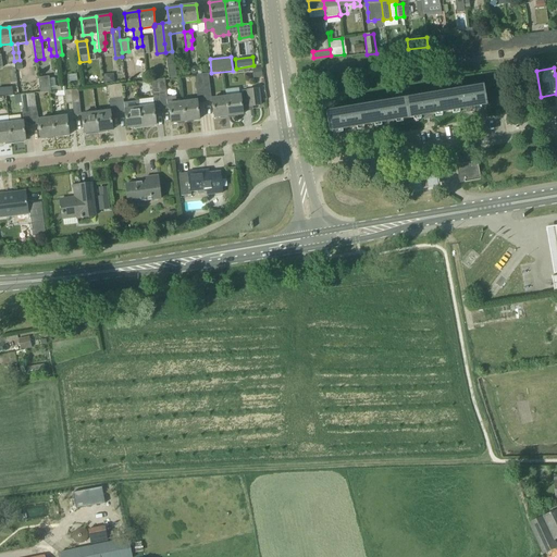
[(40,93),(50,91),(49,76),(38,77),(40,93)]
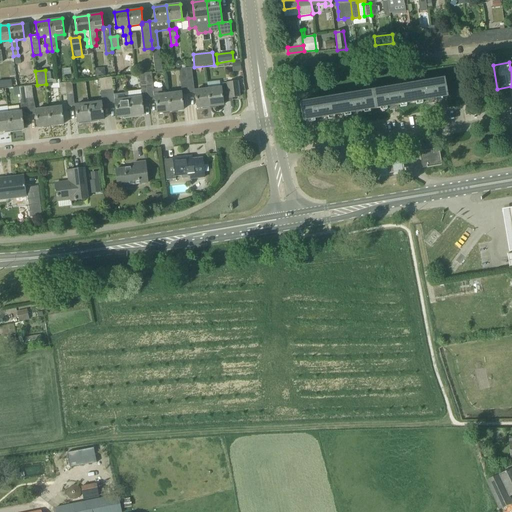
[(107,91),(113,90),(112,85),(114,85),(114,80),(112,80),(111,77),(105,78),(107,91)]
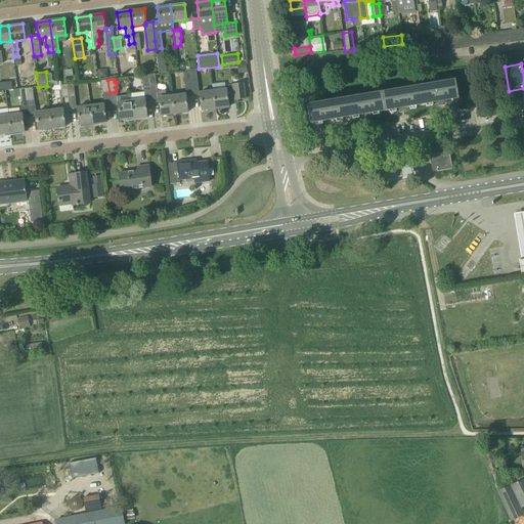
[(102,94),(110,93),(107,80),(101,81),(102,94)]
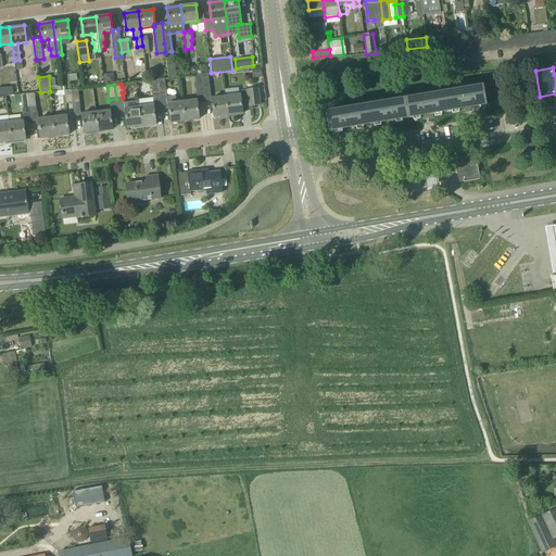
[(481,86),(442,92),(445,112),(484,105),(481,86)]
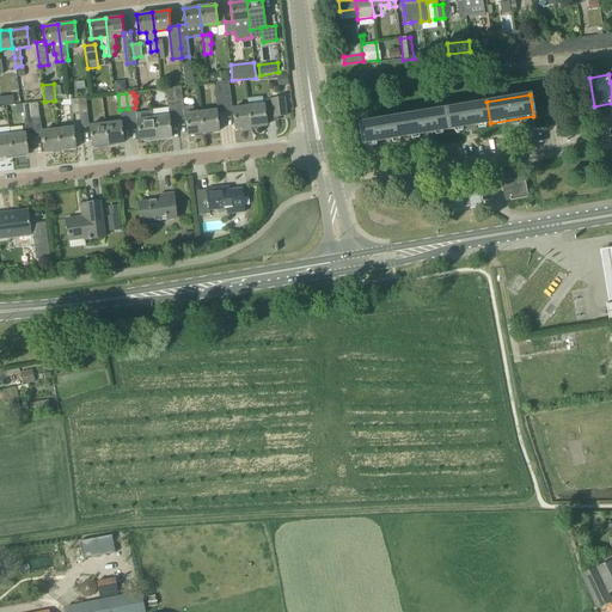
[(78,99),(79,114),(79,115),(89,114),(86,98),(78,99)]
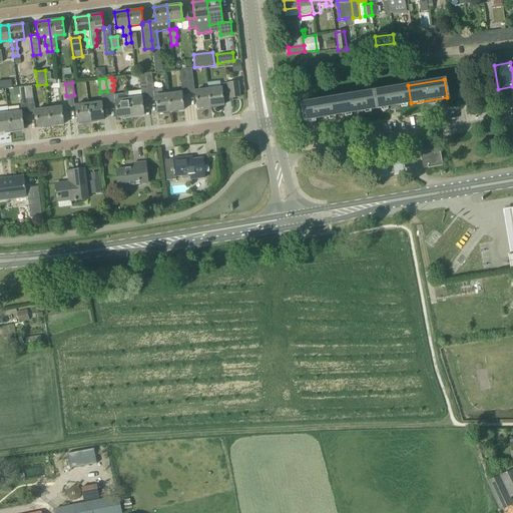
[(221,88),(208,90),(210,107),(223,105),(221,92),(228,91),(229,98),(239,97),(237,82),(222,83),(221,85),(221,88)]
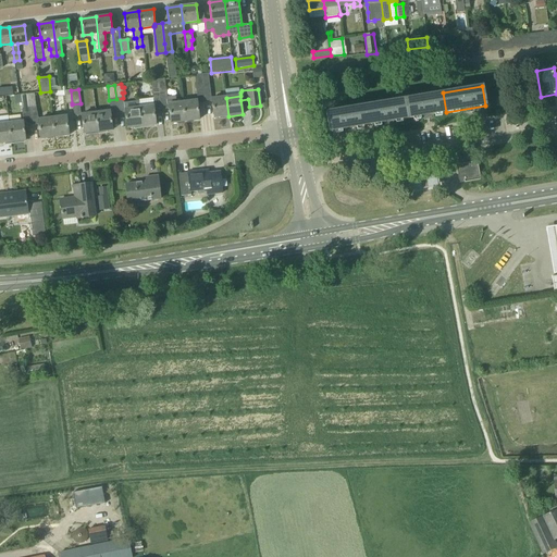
[(443,93),(404,99),(408,120),(446,112),(443,93)]
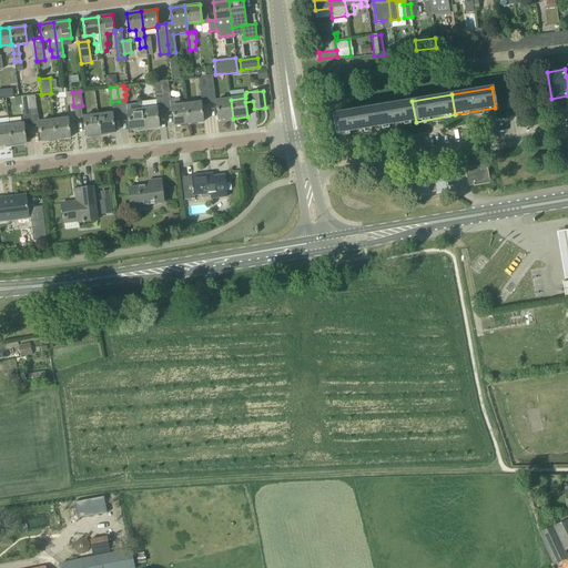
[(189,123),(186,104),(180,105),(179,98),(170,99),(171,108),(172,108),(174,125),(189,123)]
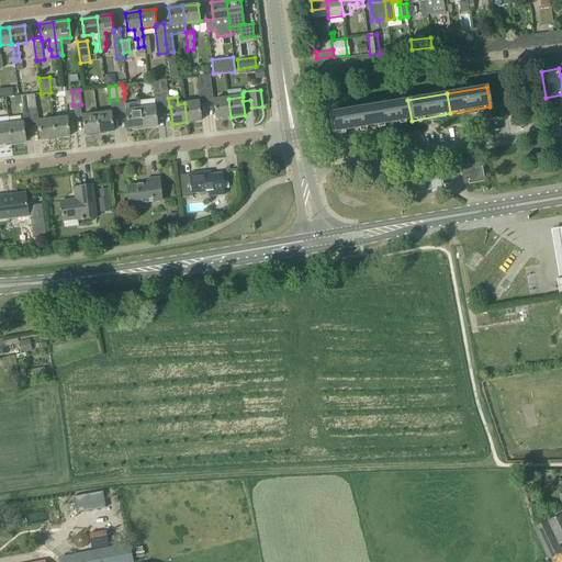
[(231,117),(228,99),(214,100),(216,119),(231,117)]
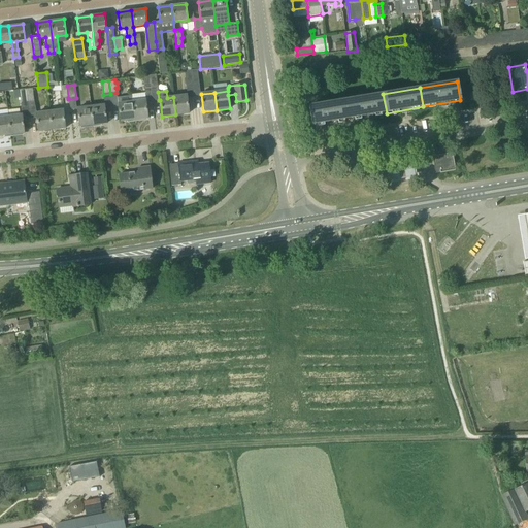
[(347,100),(350,120),(387,113),(383,94),(347,100)]
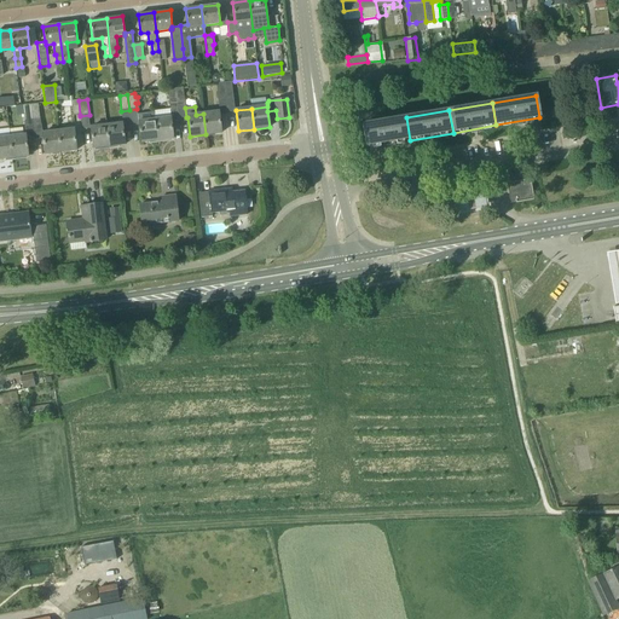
[(219,113),(203,114),(206,134),(221,133),(219,113)]
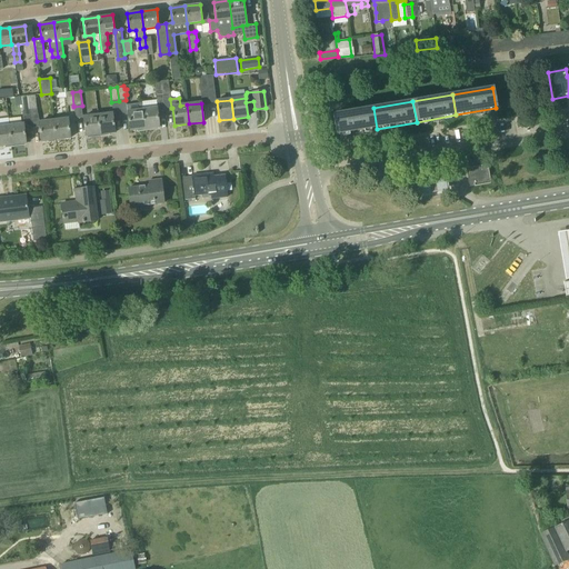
[(337,136),(377,129),(373,108),(333,115),(337,136)]
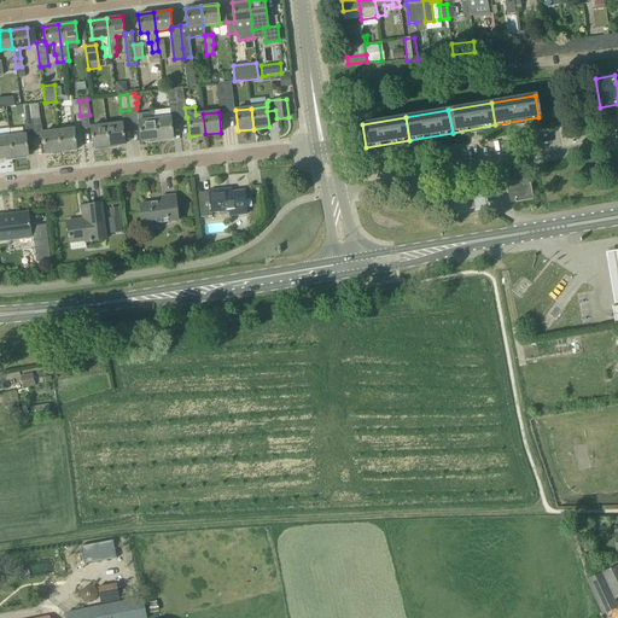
[(170,118),(155,120),(157,140),(173,139),(170,118)]
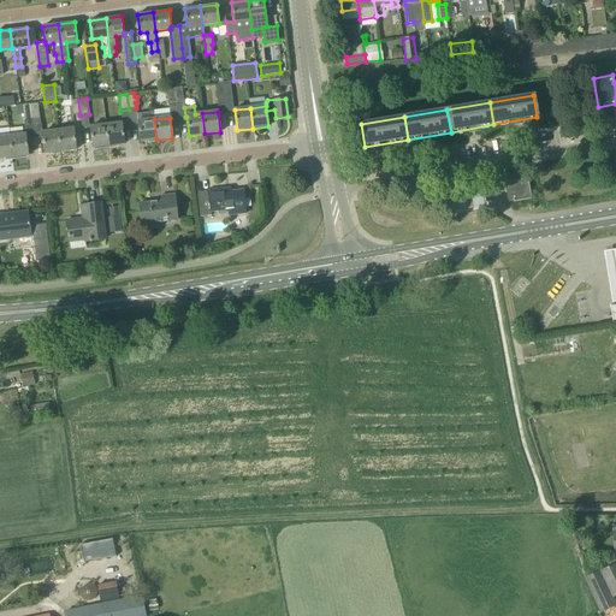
[(154,119),(138,122),(141,142),(157,140),(154,119)]
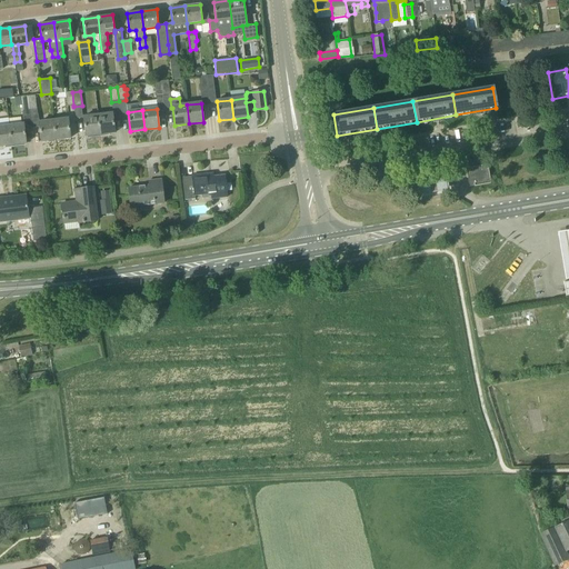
[(98,116),(100,135),(115,133),(112,115),(98,116)]
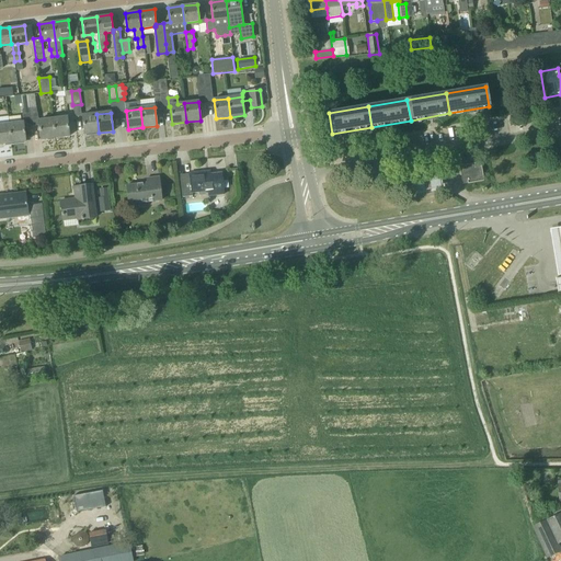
[(82,116),(84,135),(99,133),(96,114),(82,116)]
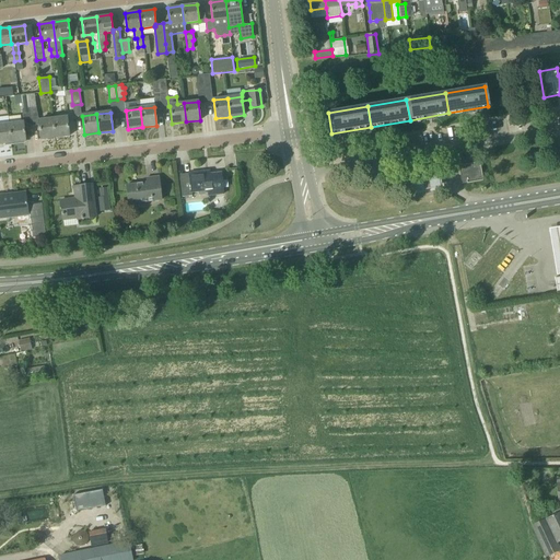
[(67,117),(53,119),(55,138),(69,136),(67,117)]
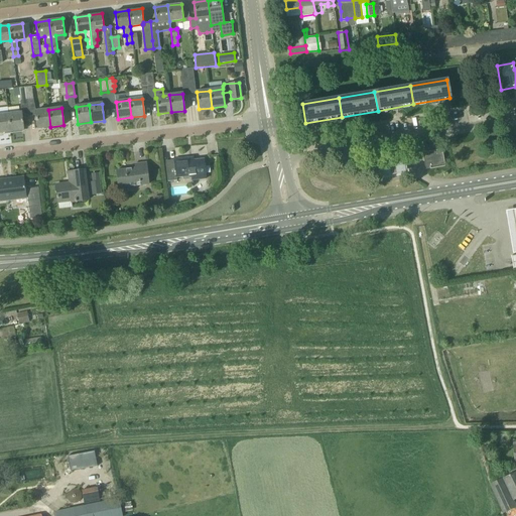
[(50,127),(48,110),(35,111),(37,128),(50,127)]
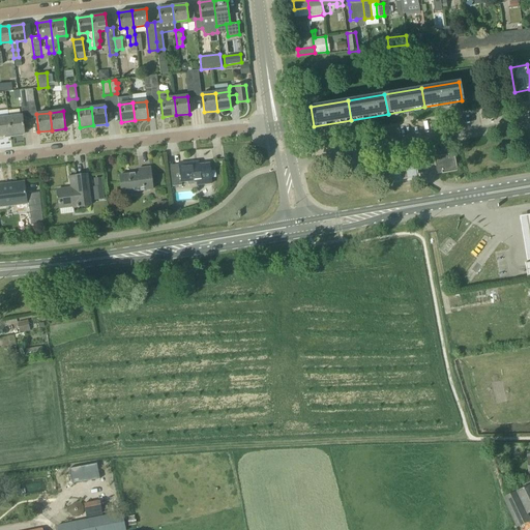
[(22,116),(8,118),(10,136),(24,134),(22,116)]
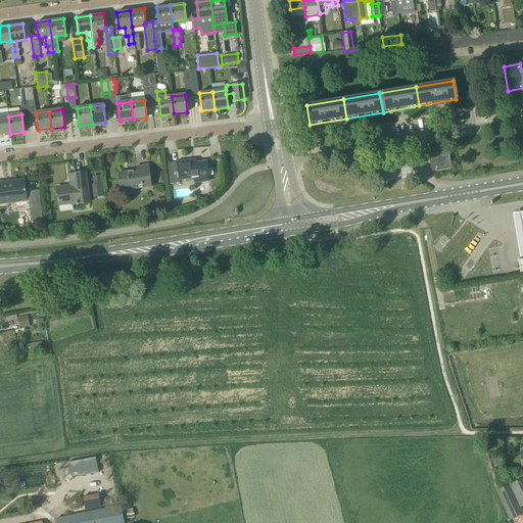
[(0,134),(10,134),(8,116),(0,116),(0,134)]
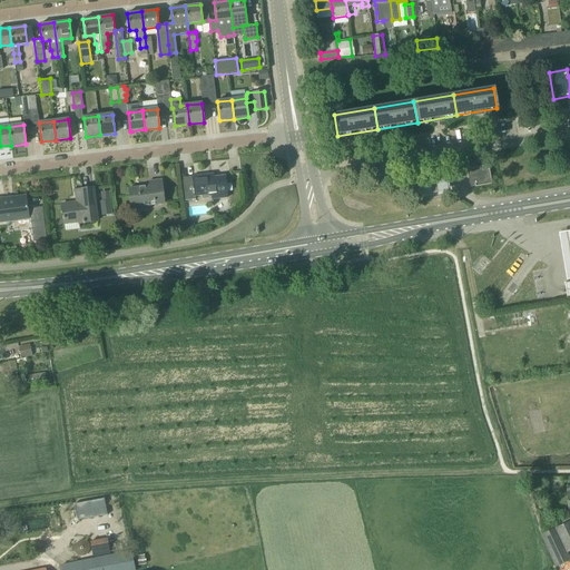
[(487,169),(467,173),(470,192),(491,187),(487,169)]
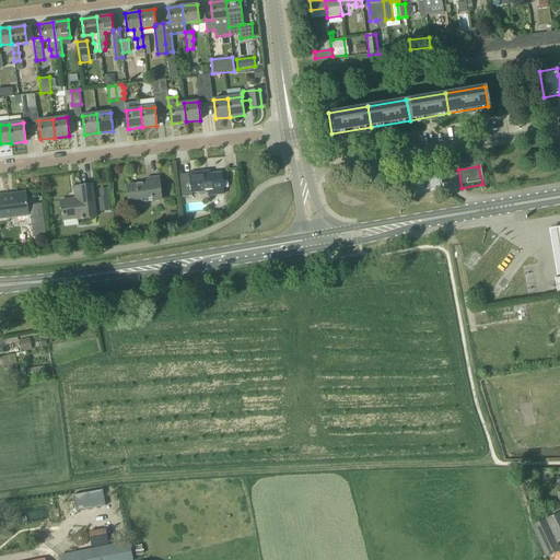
[(179,177),(181,188),(182,197),(191,196),(191,193),(207,191),(208,196),(224,195),(223,190),(221,173),(210,174),(210,171),(189,173),(189,176),(179,177)]
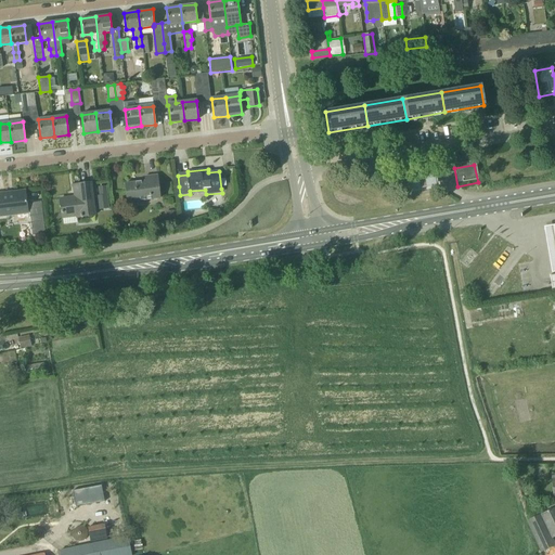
[(435,173),(408,179),(411,195),(438,192),(435,173)]
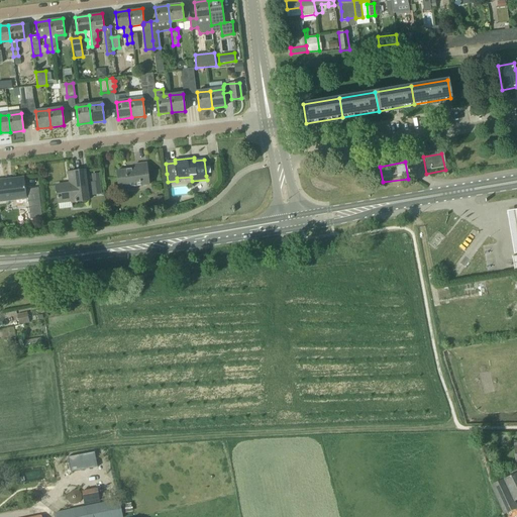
[(131,172),(126,172),(126,170),(116,171),(119,188),(148,185),(146,163),(135,165),(135,169),(131,169),(131,172)]
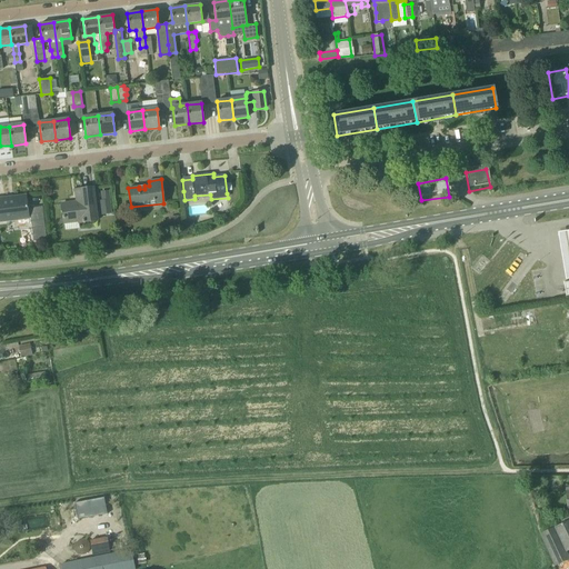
[(97,221),(93,188),(76,190),(77,202),(61,203),(63,226),(97,221)]
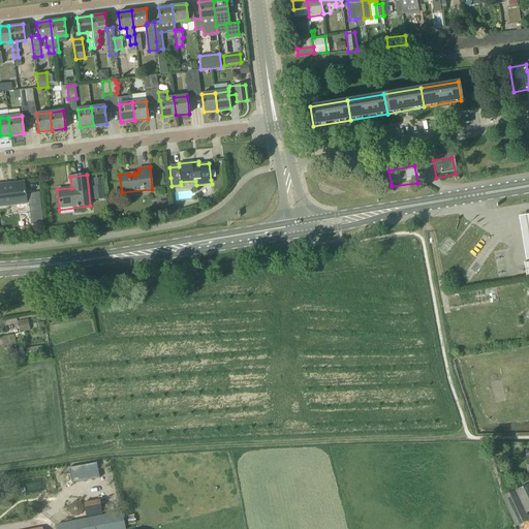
[(0,184),(0,206),(12,205),(13,213),(27,211),(26,203),(23,182),(0,184)]
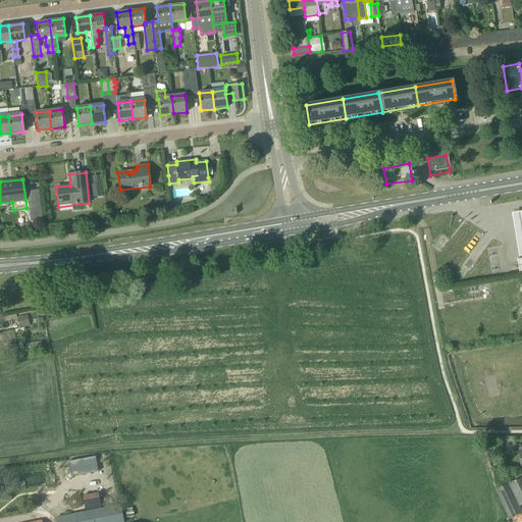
[(521,207),(512,209),(520,254),(521,253),(521,207)]
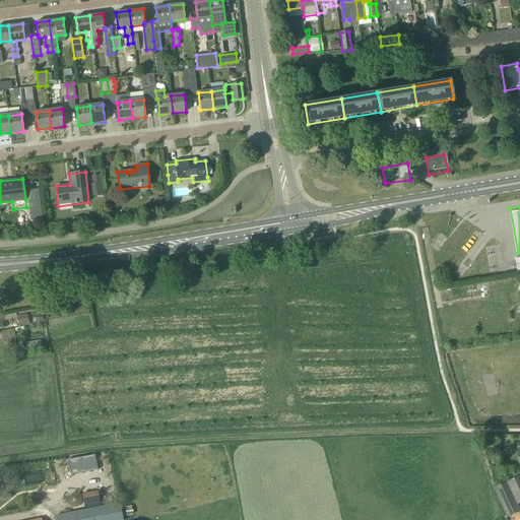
[(27,314),(17,316),(19,326),(29,324),(27,314)]
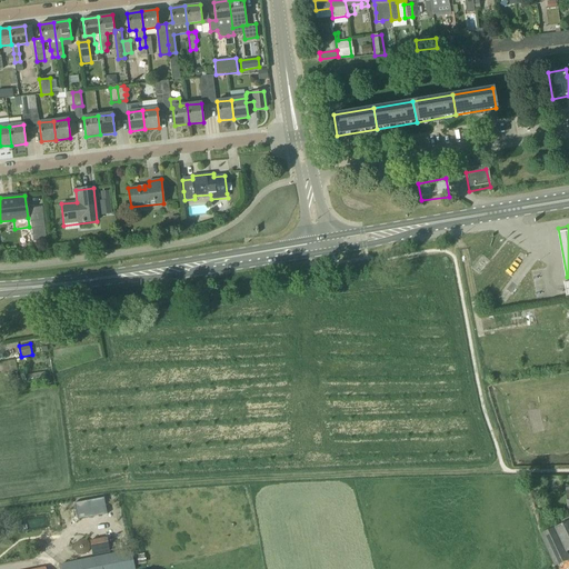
[(45,372),(27,376),(28,381),(46,378),(45,372)]
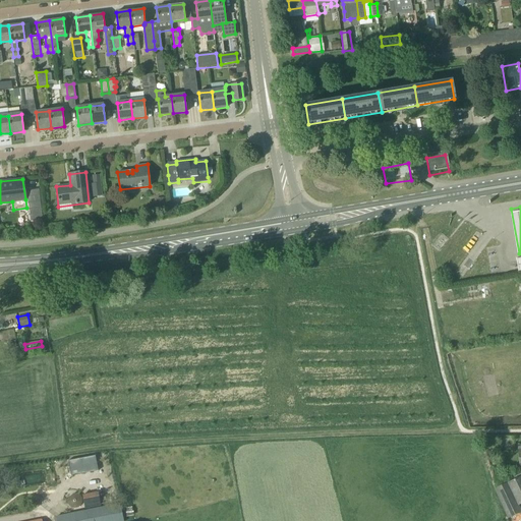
[(520,374),(518,367),(489,373),(491,381),(520,374)]
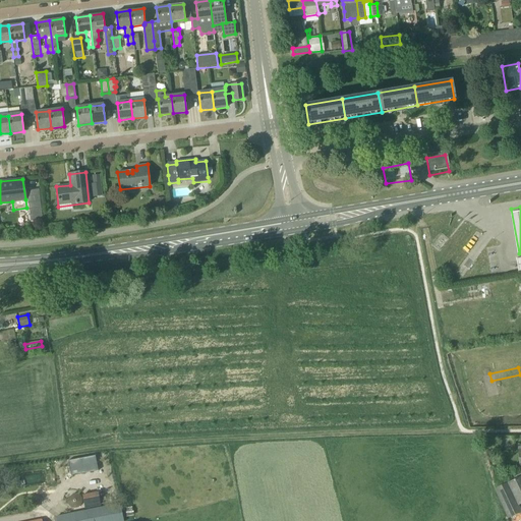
[(520,475),(494,488),(508,518),(520,512),(518,506),(520,504),(520,475)]
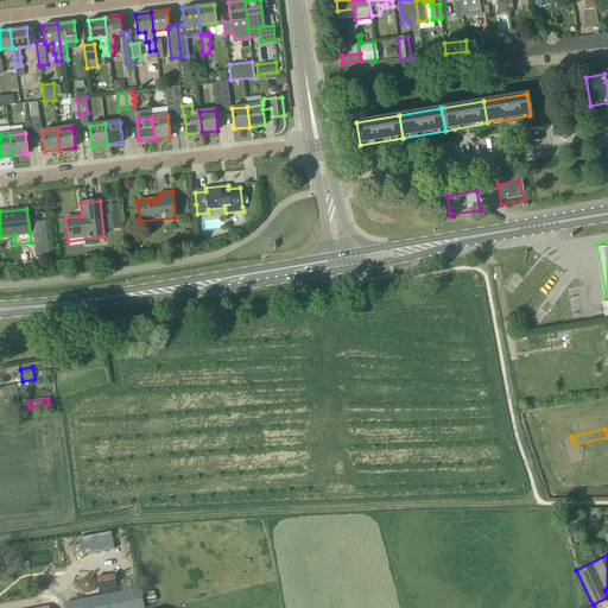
[(122,607),(144,607),(140,589),(121,593),(122,607)]
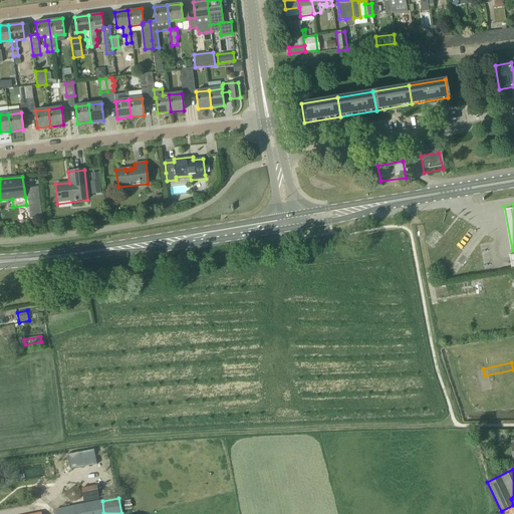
[(103,513),(102,501),(54,511),(54,513),(103,513)]
